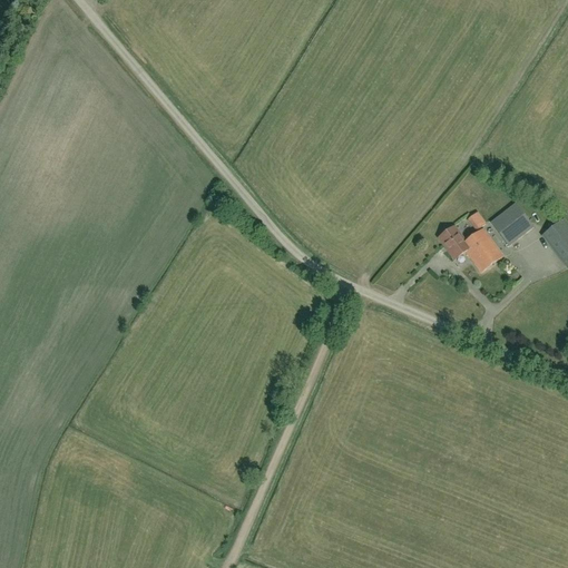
[(506,244),(530,225),(512,203),(488,222),(506,244)]
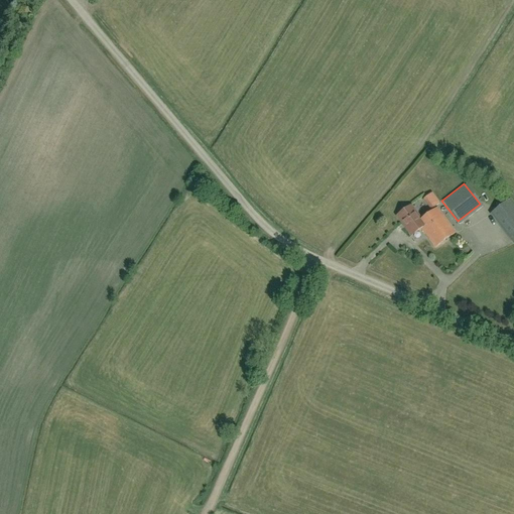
[(430,208),(440,203),(433,191),(424,197),(430,208)]
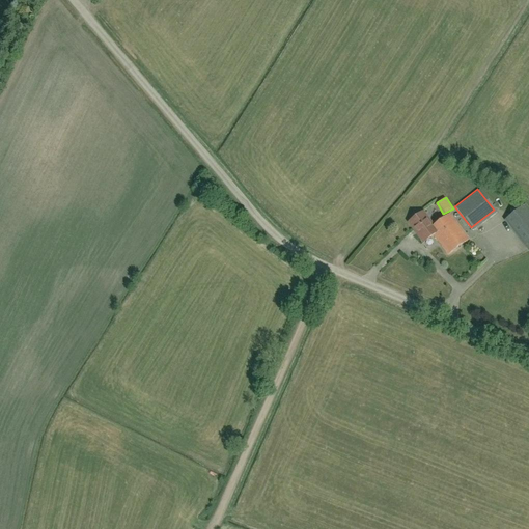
[(528,211),(522,202),(504,217),(528,247),(528,246),(528,211)]
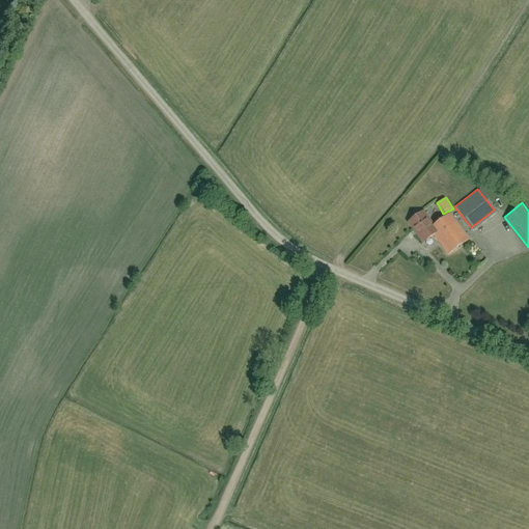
[(435,230),(430,225),(420,211),(407,221),(421,241),(432,233),(435,230)]
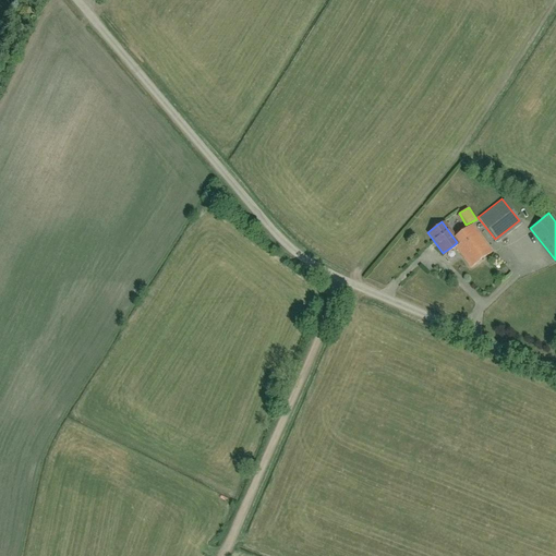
[(490,250),(470,224),(452,237),(457,242),(454,245),(469,265),(490,250)]
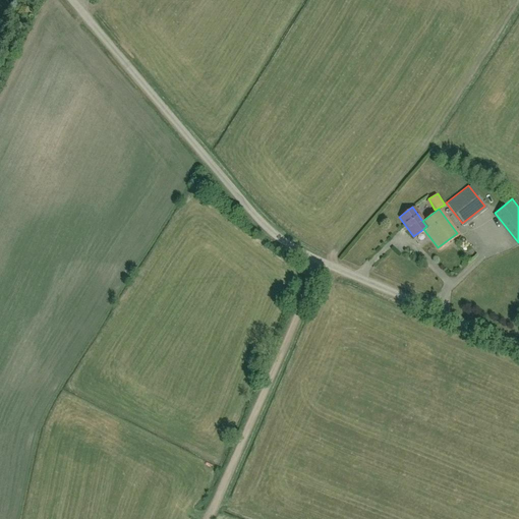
All buildings are outlined.
